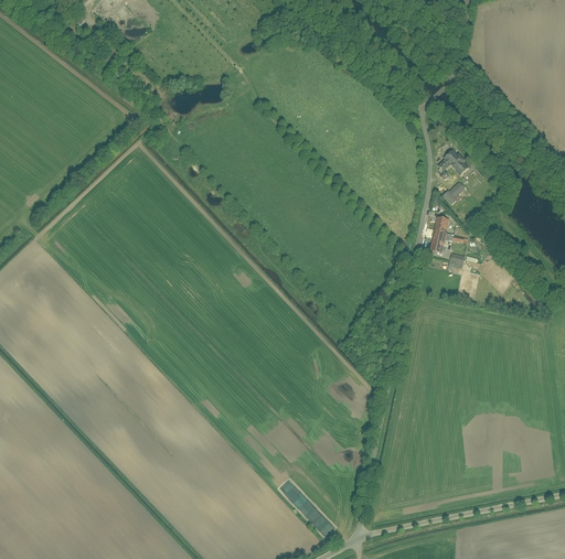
[(71,7),(64,14),(76,25),(83,18),(71,7)]
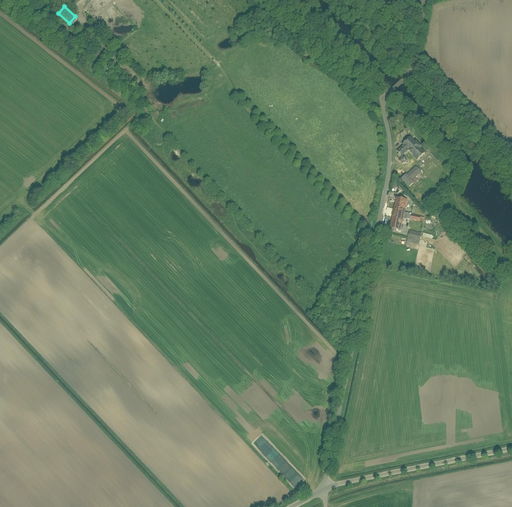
[(426,149),(411,133),(394,148),(399,154),(406,148),(416,159),(426,149)]
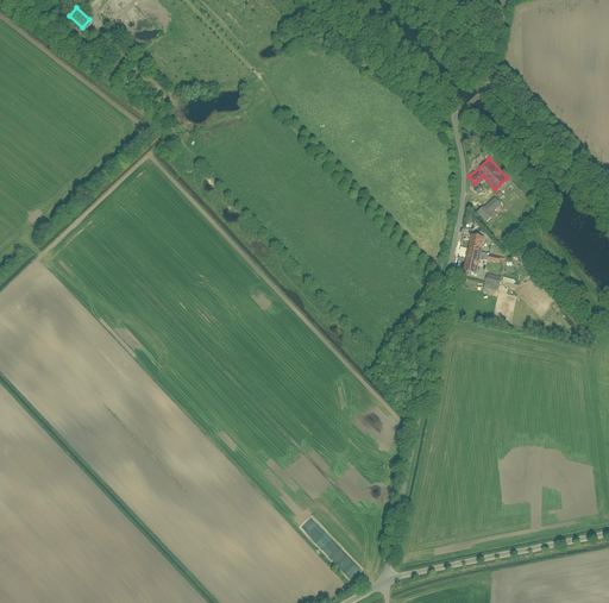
[(491,214),(489,212),(501,201),(495,194),(483,205),(482,203),(475,209),(484,220),(491,214)]
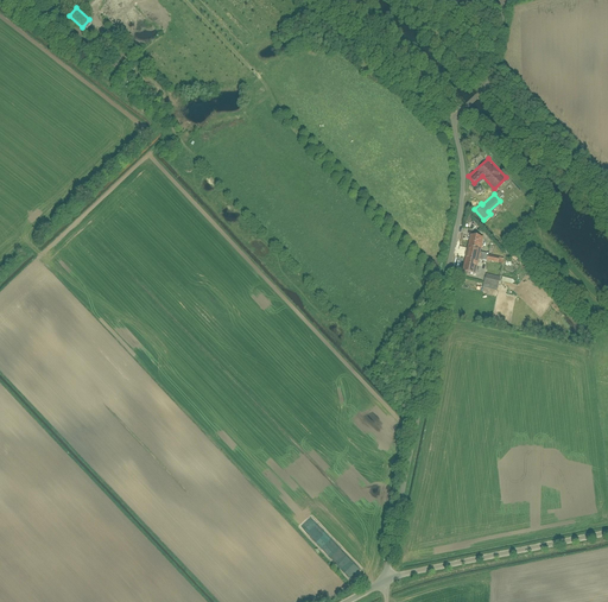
[(461,268),(475,272),(482,235),(469,232),(461,268)]
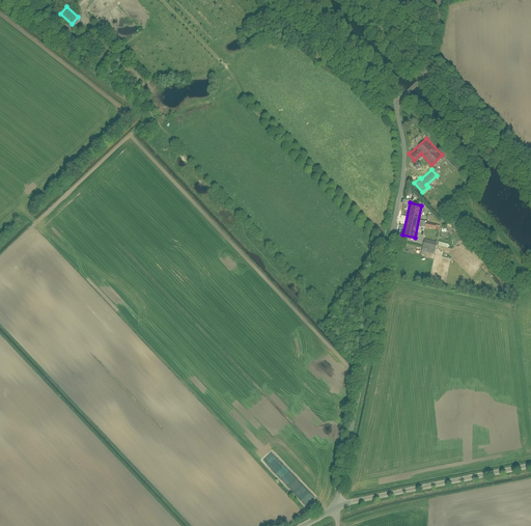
[(423,237),(421,248),(434,250),(436,240),(423,237)]
